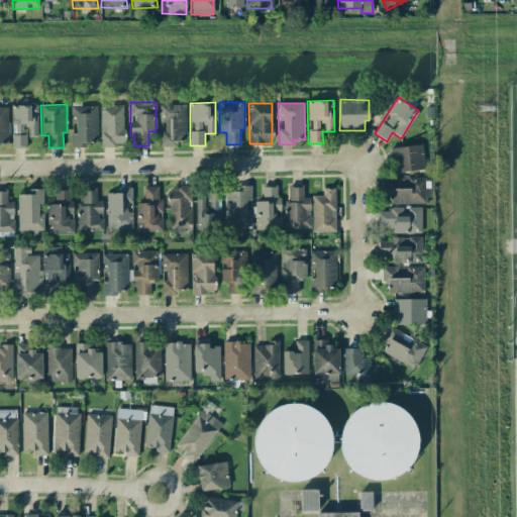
[(186,139),(186,104),(160,105),(161,146),(177,146),(177,139),(186,139)]
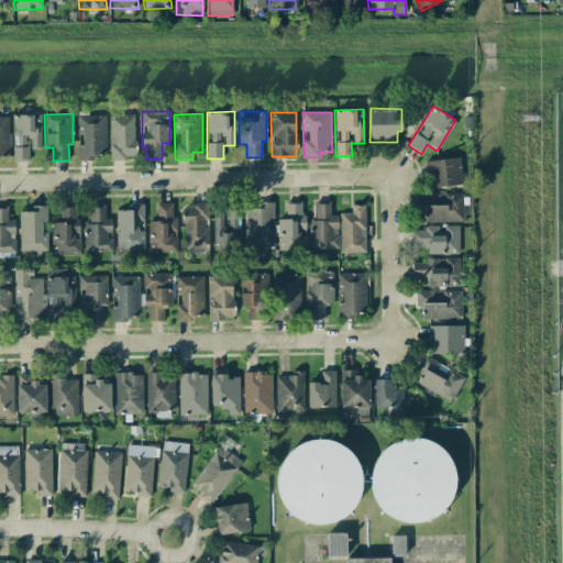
[(41,148),(41,114),(12,114),(13,162),(29,162),(29,148),(41,148)]
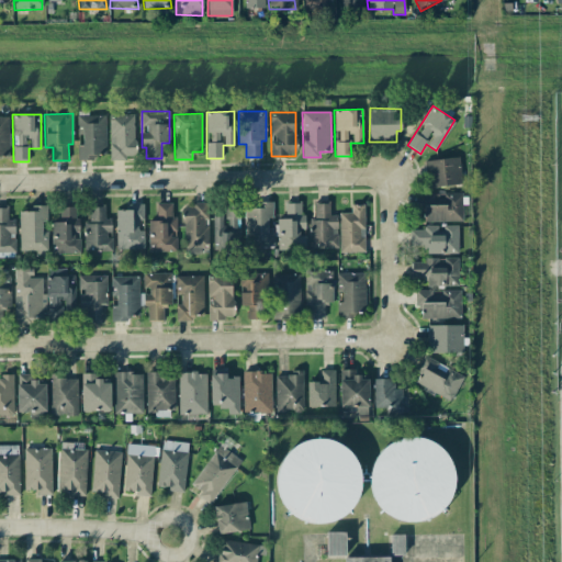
[(109,114),(110,160),(135,159),(134,114),(109,114)]
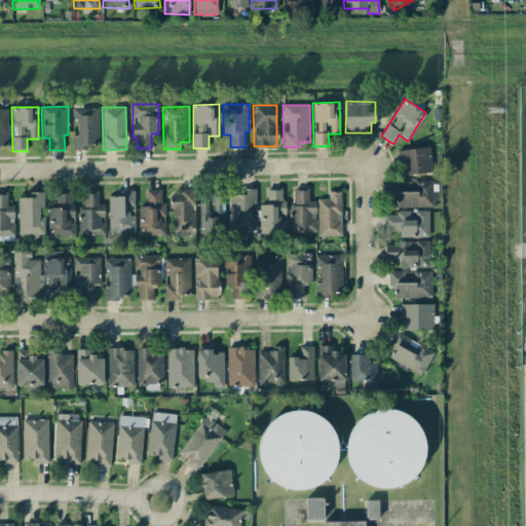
[(98,108),(72,108),(72,126),(77,126),(77,136),(73,136),(73,150),(90,149),(90,143),(99,143),(98,108)]
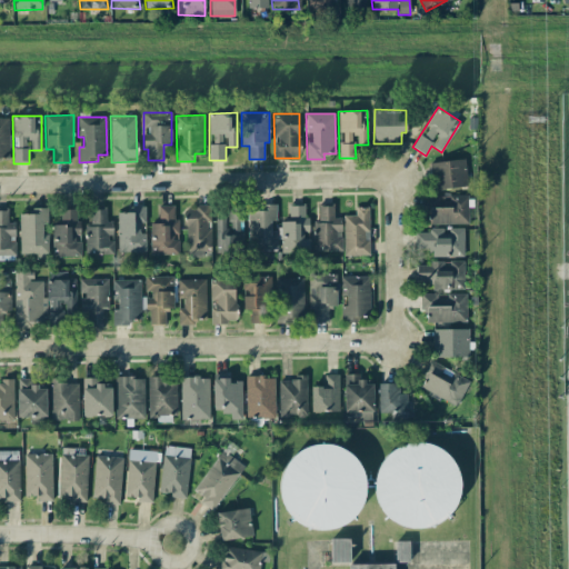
[(8,118),(0,118),(0,157),(9,158),(8,118)]
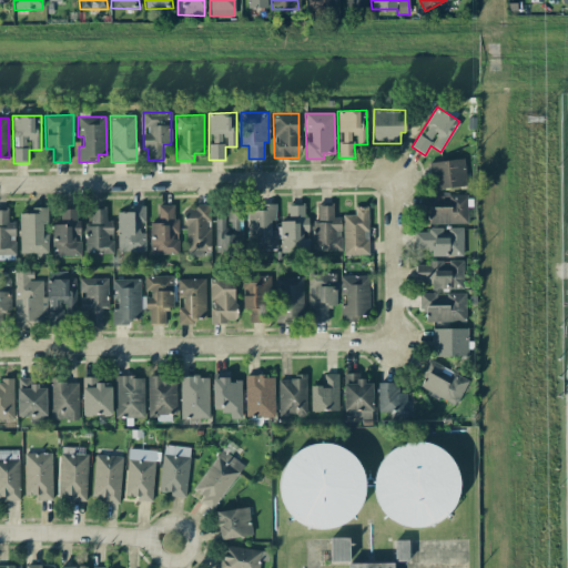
[(432,189),(466,185),(463,159),(428,162),(432,189)]
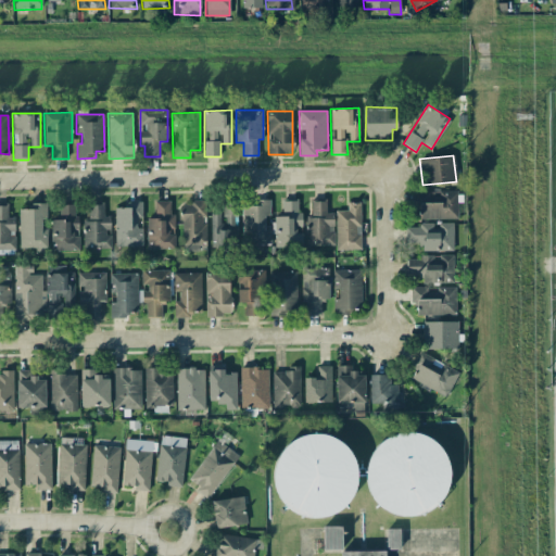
[(457,190),(413,191),(414,203),(418,202),(419,219),(458,218),(457,190)]
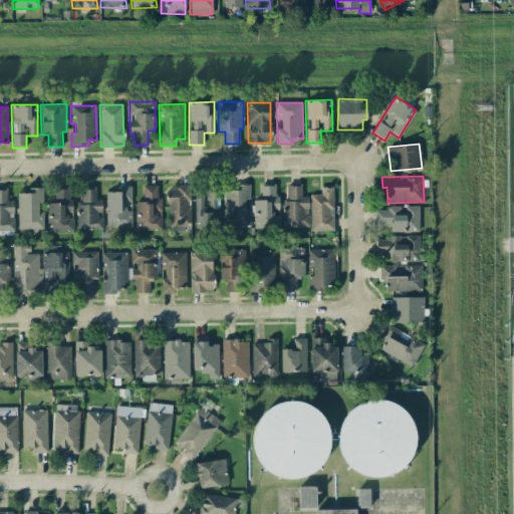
[(254,200),(254,227),(280,227),(280,212),(277,212),(277,185),(261,185),(261,200),(254,200)]
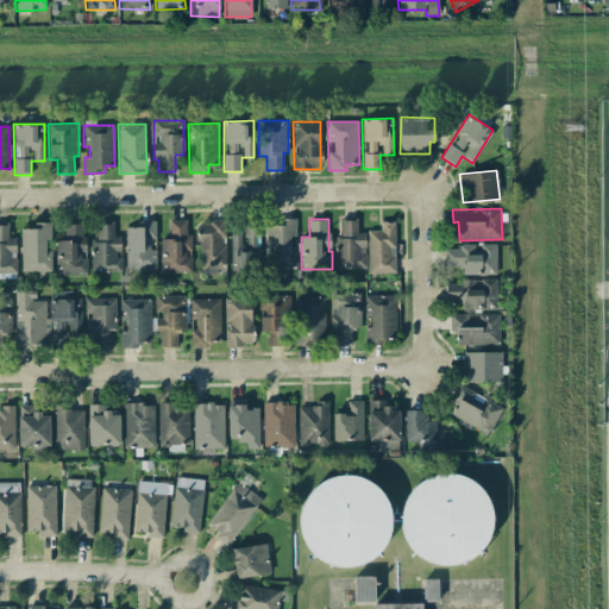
[(365,268),(365,233),(357,233),(357,219),(340,219),(341,237),(336,237),(336,269),(365,268)]
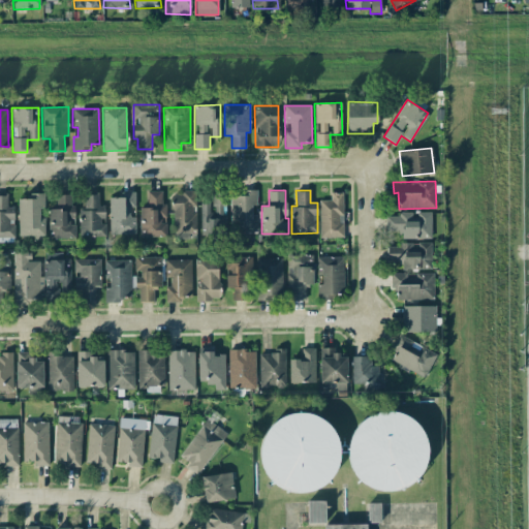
[(133,191),(121,192),(121,197),(109,197),(110,235),(135,234),(135,217),(133,217),(133,191)]
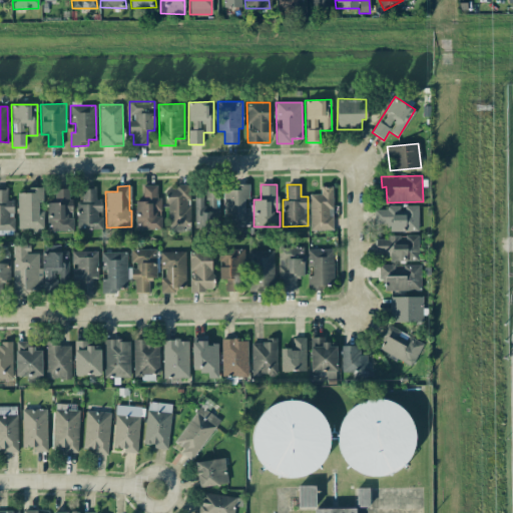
[(136,229),(159,229),(159,210),(158,210),(158,185),(142,185),(142,201),(135,201),(136,229)]
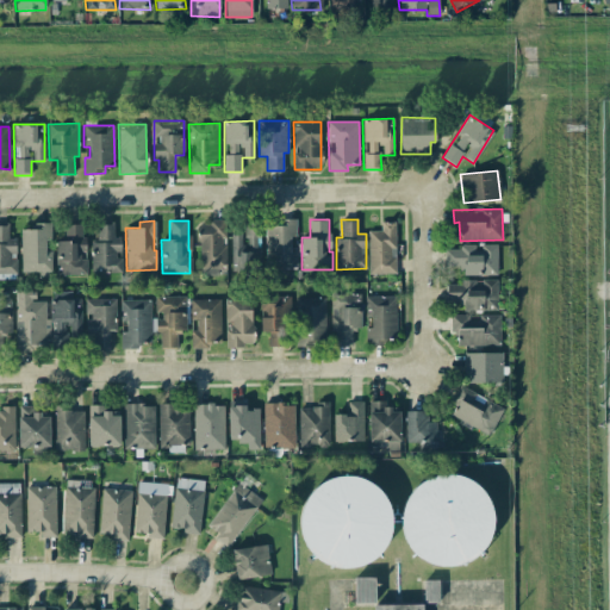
[(231,235),(232,265),(248,265),(248,251),(260,250),(259,221),(243,221),(243,235),(231,235)]
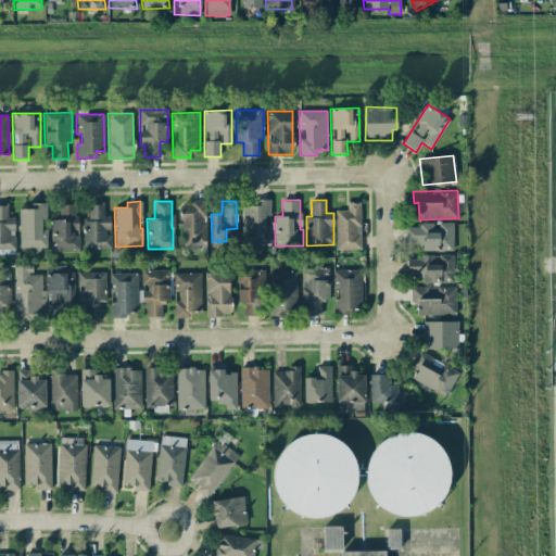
[(205,202),(181,202),(181,244),(205,244),(205,202)]
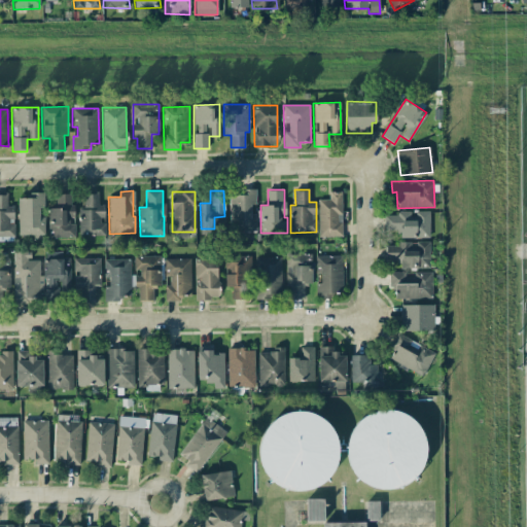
[(256,232),(256,214),(251,214),(251,204),(255,204),(255,191),(230,191),(230,233),(256,232)]
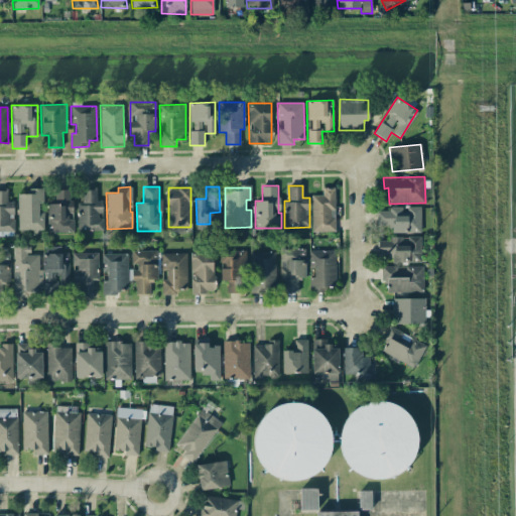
[(336,231),(335,187),(321,187),(321,195),(311,196),(312,232),(336,231)]
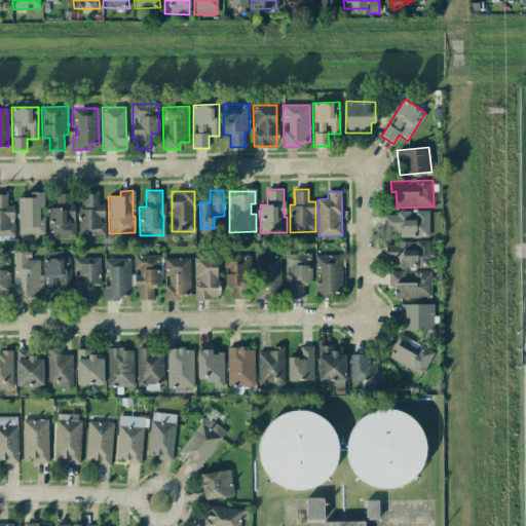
[(19,234),(33,234),(33,238),(45,237),(44,216),(43,216),(42,192),(27,192),(28,197),(17,197),(19,234)]
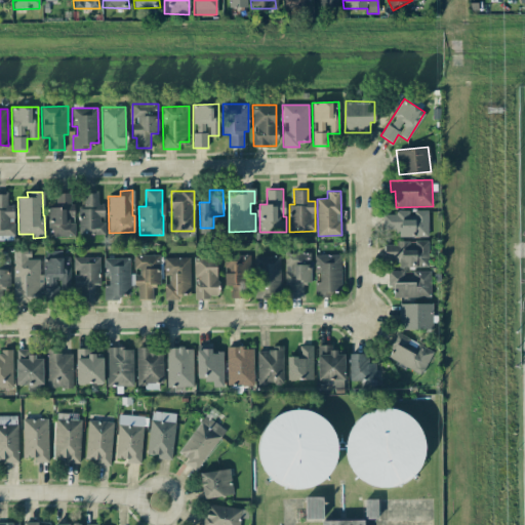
[(0,235),(14,235),(13,205),(7,205),(7,194),(0,193),(0,235)]
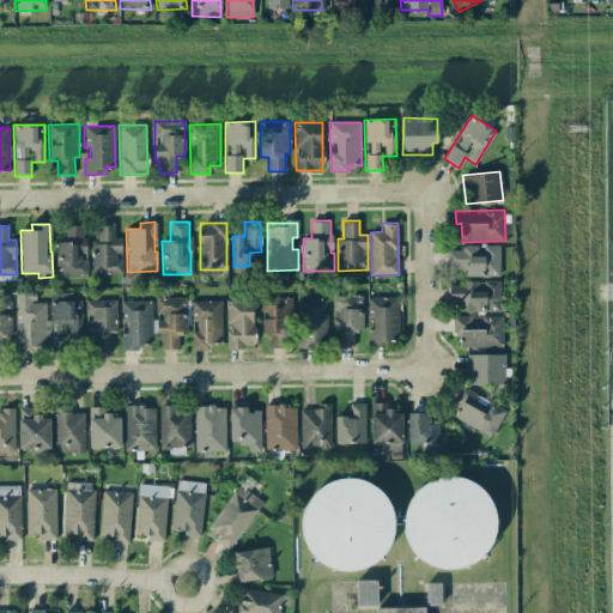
[(56,275),(86,275),(86,256),(84,256),(84,225),(66,225),(66,242),(56,242),(56,275)]
